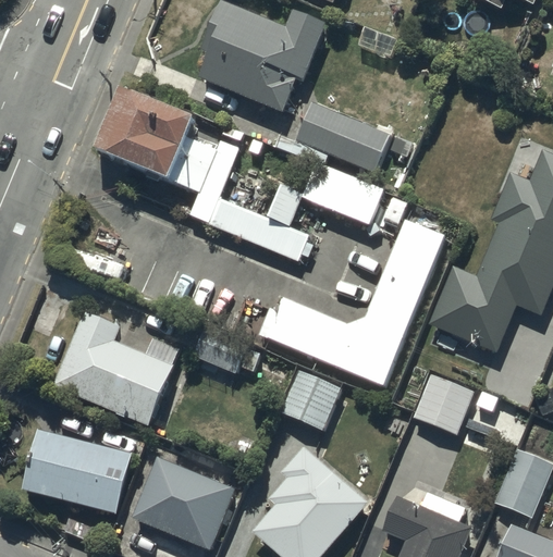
[(207,51),(197,77),(282,110),(296,75),(303,78),(324,22),(292,9),(285,24),(224,0),(219,0),(200,49),(207,51)]
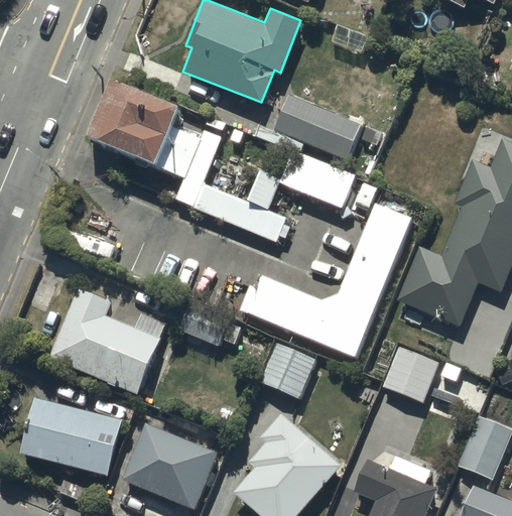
[(114,88),(92,144),(160,172),(159,175),(185,185),(175,212),(277,251),(279,246),(285,248),(290,235),(280,232),(283,224),(272,219),(281,194),(342,217),(355,182),(301,162),(304,154),(347,170),(361,133),(287,105),(279,125),(261,118),(254,135),(259,136),(253,151),(269,157),(271,152),(293,161),(282,189),(260,181),(248,211),(202,192),(216,158),(201,152),(203,147),(174,136),(182,115),(114,88)]
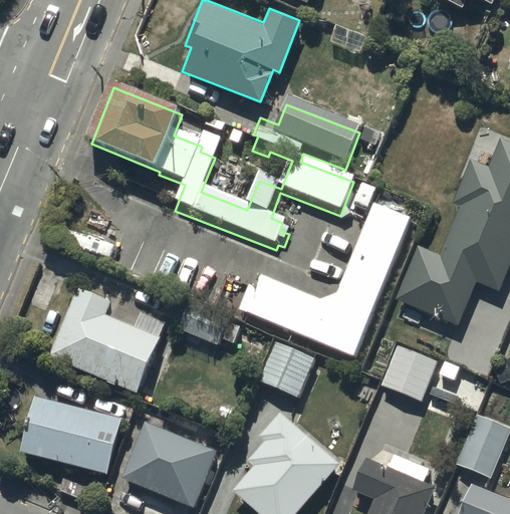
[(417,244),(395,298),(456,322),(473,280),(497,290),(509,258),(509,143),(498,139),(487,167),(470,160),(453,203),(457,205),(438,252),(417,244)]
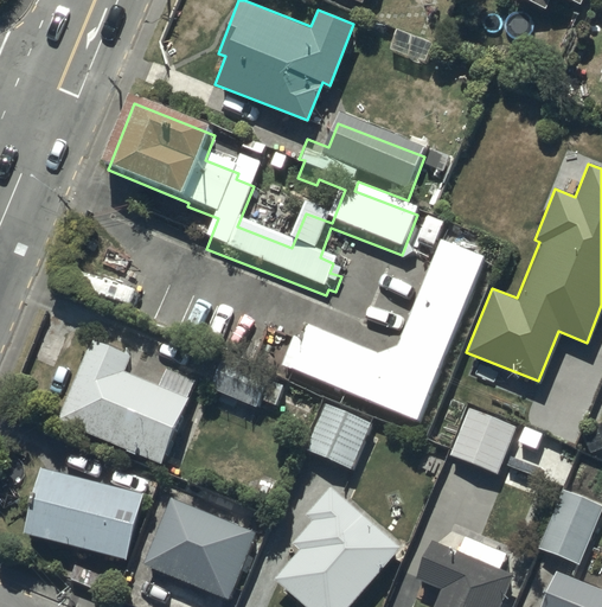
[(305,330),(288,370),(417,425),(485,263),(439,244),(398,350),(377,358),(305,330)]
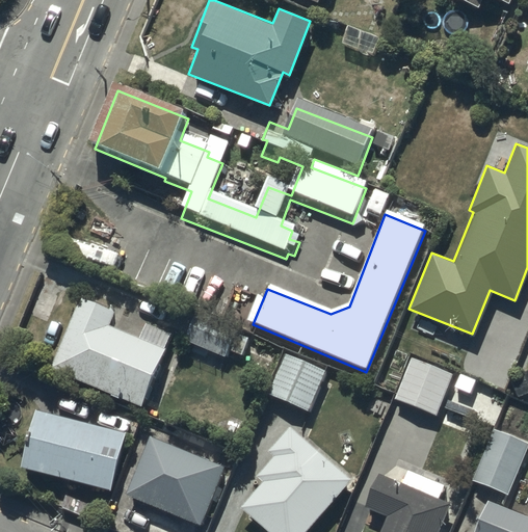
[(113,311),(77,297),(49,369),(141,405),(170,333),(142,322),(137,337),(107,325),(113,311)]
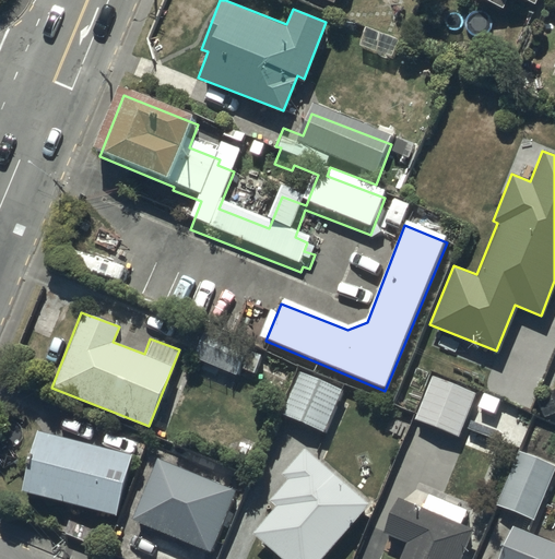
[(244,349),(203,332),(192,356),(234,375),(244,349)]
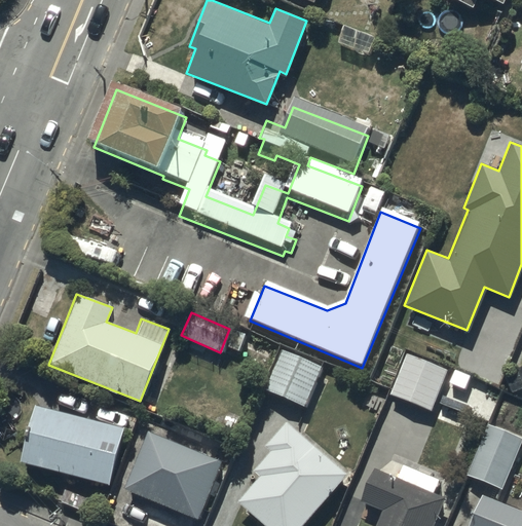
[(321,366),(278,349),(263,387),(305,404),(321,366)]
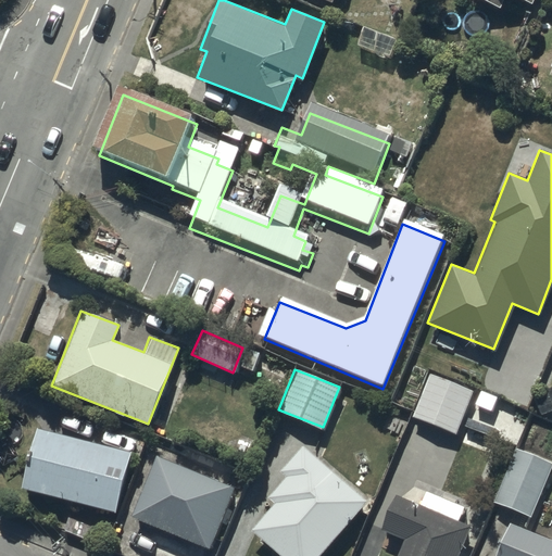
[(453,432),(468,389),(426,375),(411,417),(453,432)]
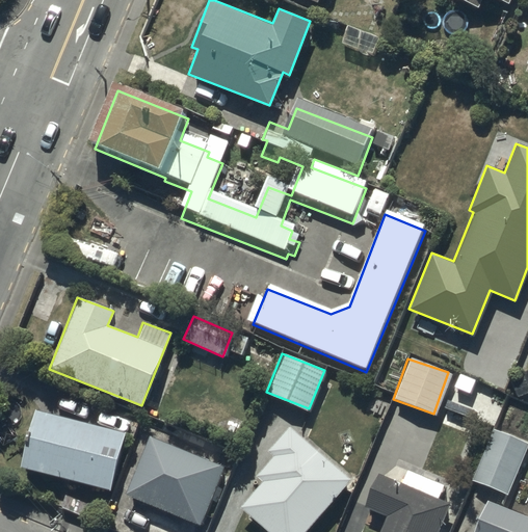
[(34,408),(19,464),(110,488),(125,432),(34,408)]
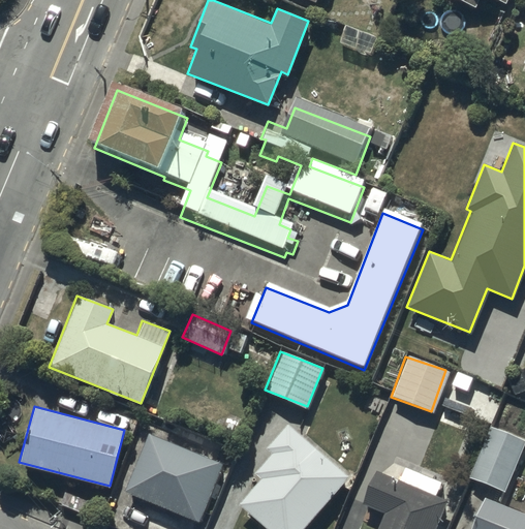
[(239,503),(268,528),(301,528),(346,474),(286,425),(267,448),(271,452),(253,472),(260,478),(239,503)]
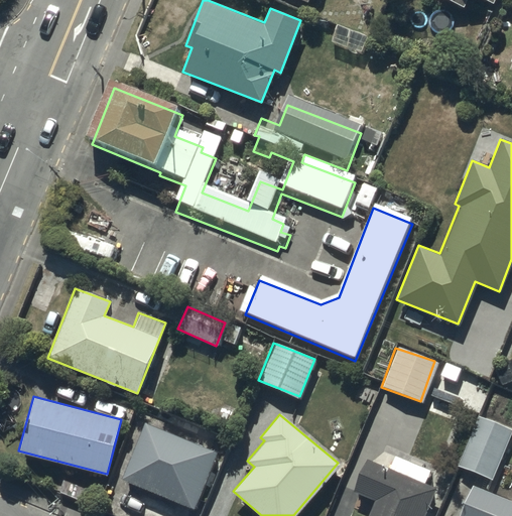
[(510,429),(477,415),(457,466),(489,478),(510,429)]
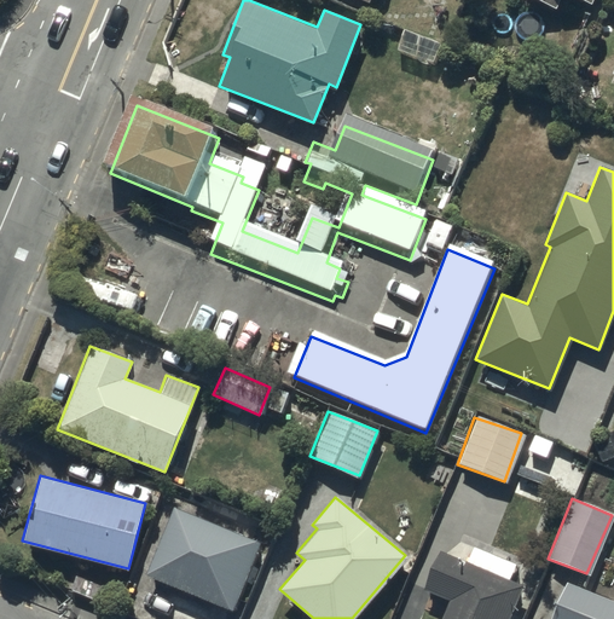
[(231,609),(259,543),(173,507),(145,574),(231,609)]
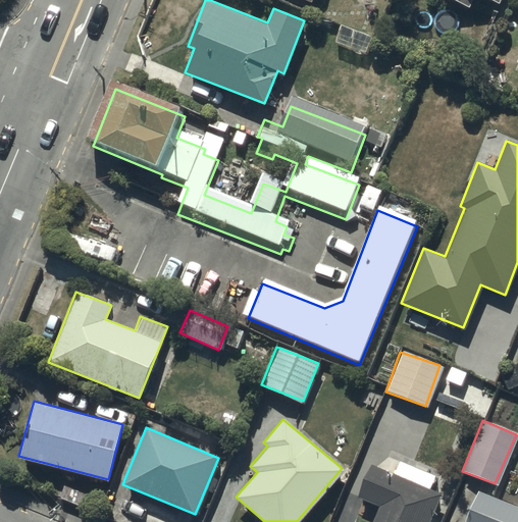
[(370,463),(357,497),(377,506),(371,520),(353,512),(348,521),(433,521),(434,519),(429,517),(439,494),(428,489),(434,475),(399,460),(394,473),(370,463)]
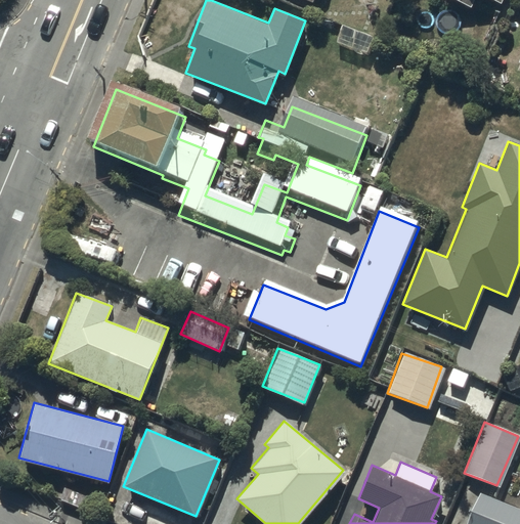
[(519,523),(519,508),(479,491),(466,523),(519,523)]
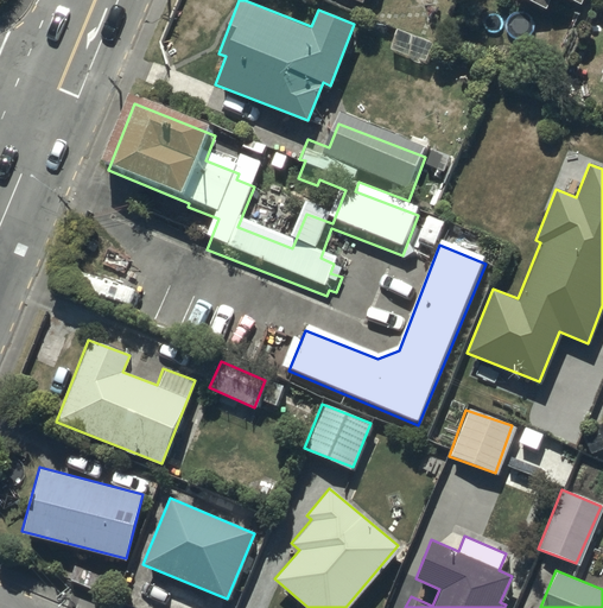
All buildings are outlined.
